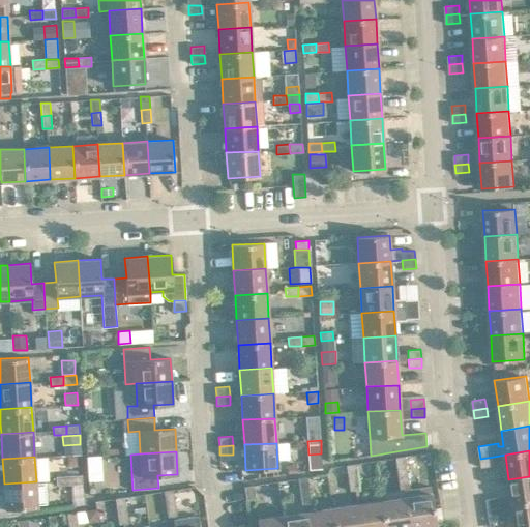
[(395,458),(398,471),(406,469),(405,457),(395,458)]
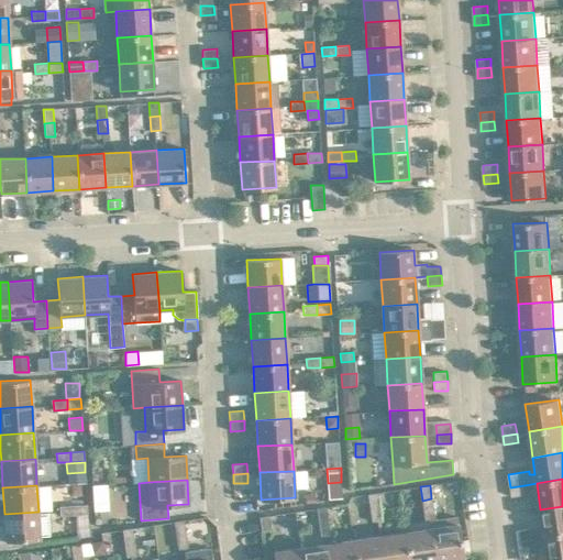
[(526,495),(525,485),(510,487),(511,497),(526,495)]
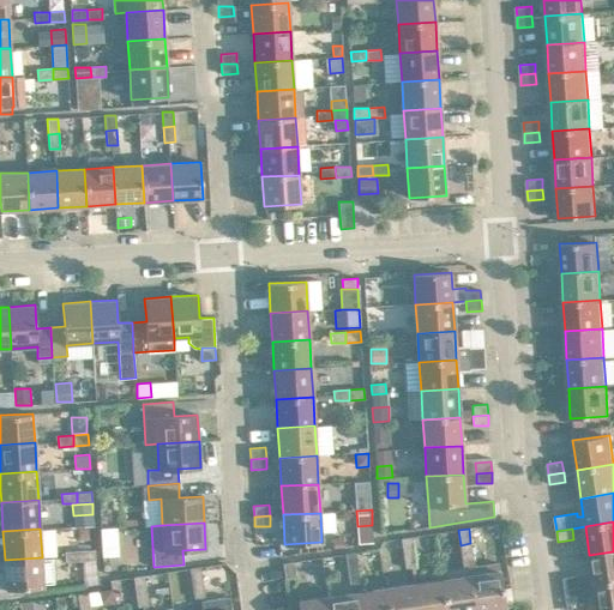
[(401,538),(403,554),(414,551),(411,537),(401,538)]
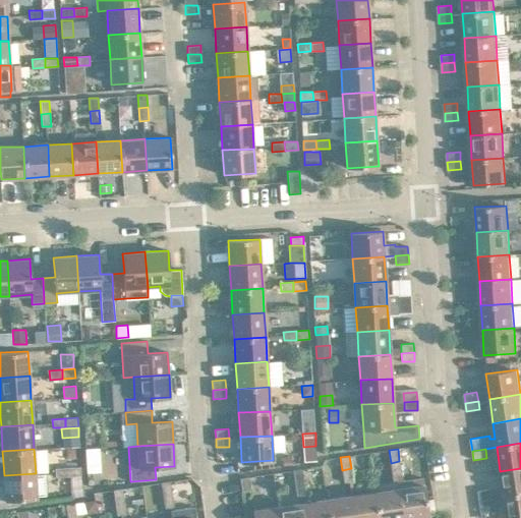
[(399,461),(391,463),(393,475),(401,474),(399,461)]
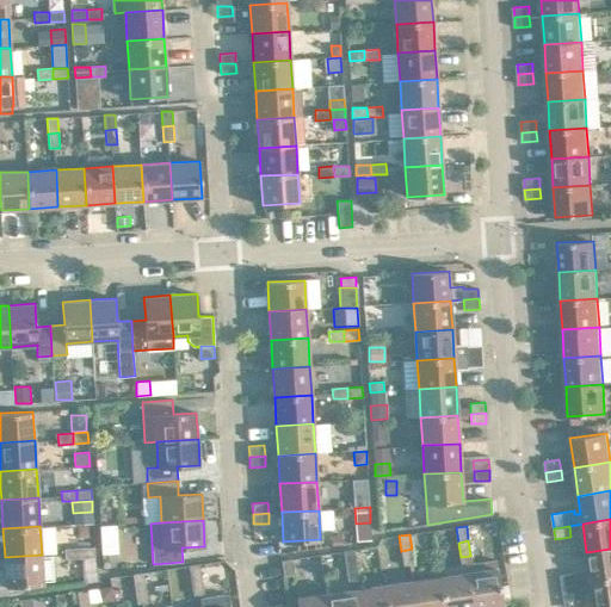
[(94,546),(80,547),(80,558),(96,557),(94,546)]
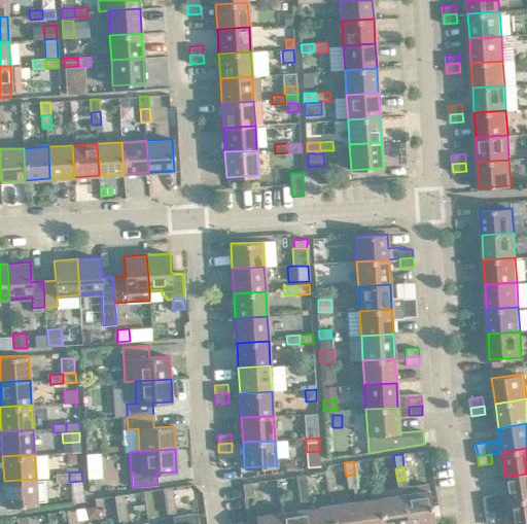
[(69,482),(69,473),(56,474),(57,483),(69,482)]
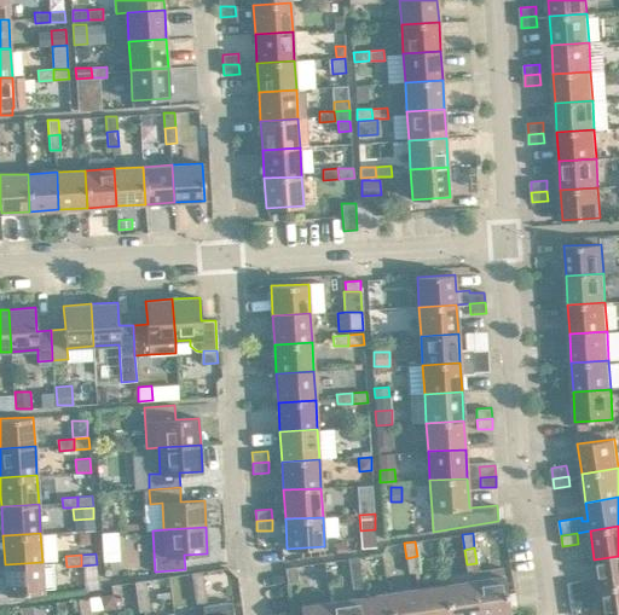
[(417,556),(406,558),(409,573),(420,572),(417,556)]
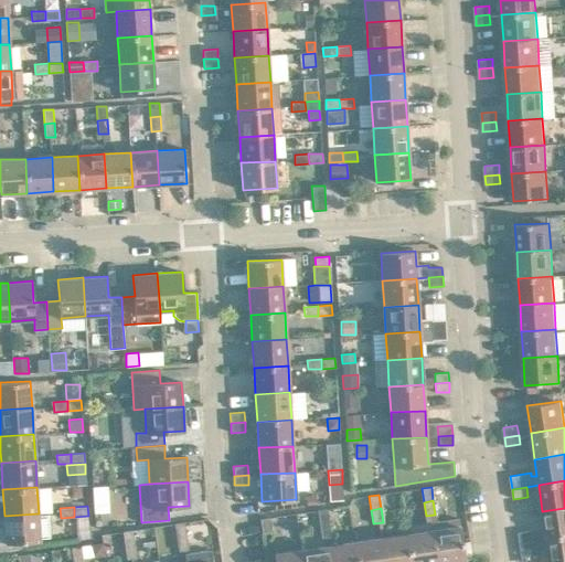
[(564,508),(542,511),(546,538),(564,534),(564,508)]
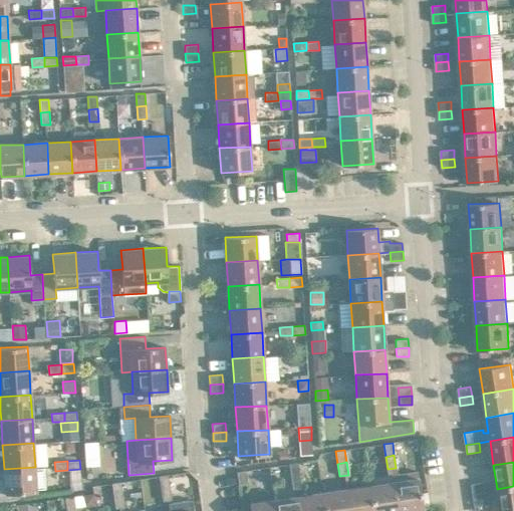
[(289,464),(291,477),(299,475),(297,463),(289,464)]
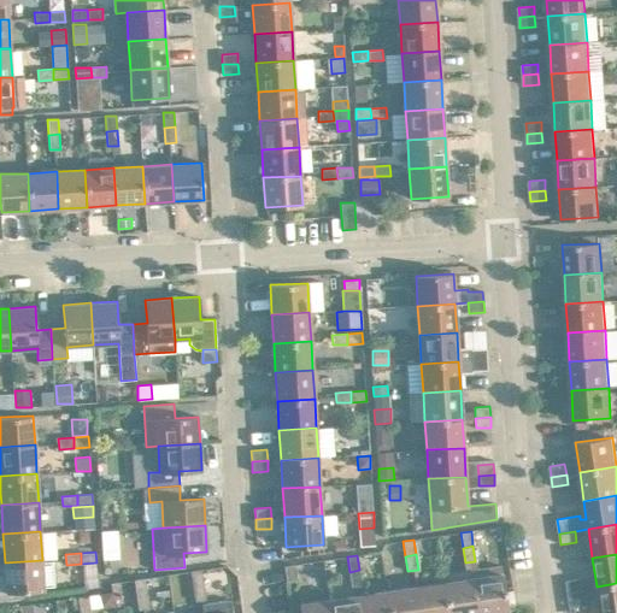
[(42,560),(5,563),(6,593),(25,591),(43,590),(42,560)]
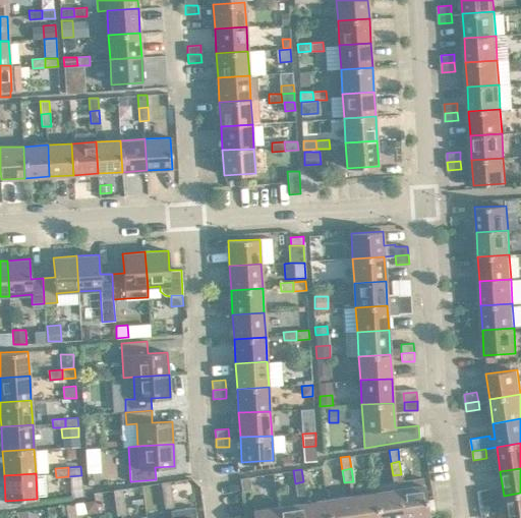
[(240,478),(242,492),(251,490),(249,477),(240,478)]
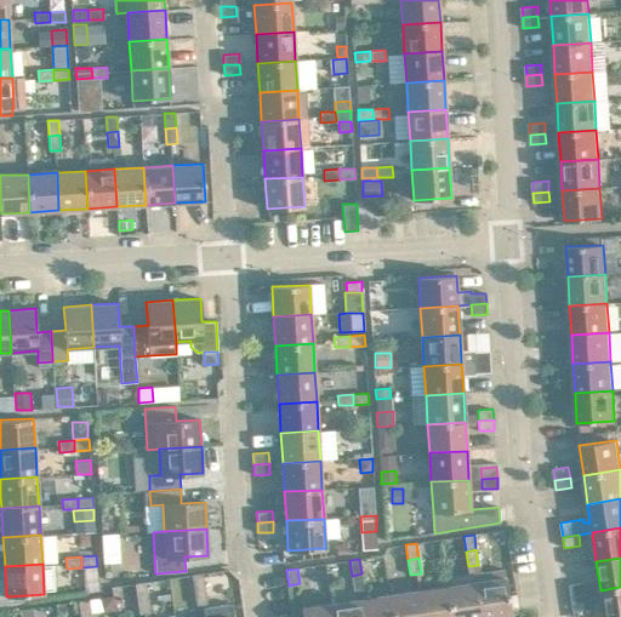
[(192,575),(194,590),(205,588),(203,573),(192,575)]
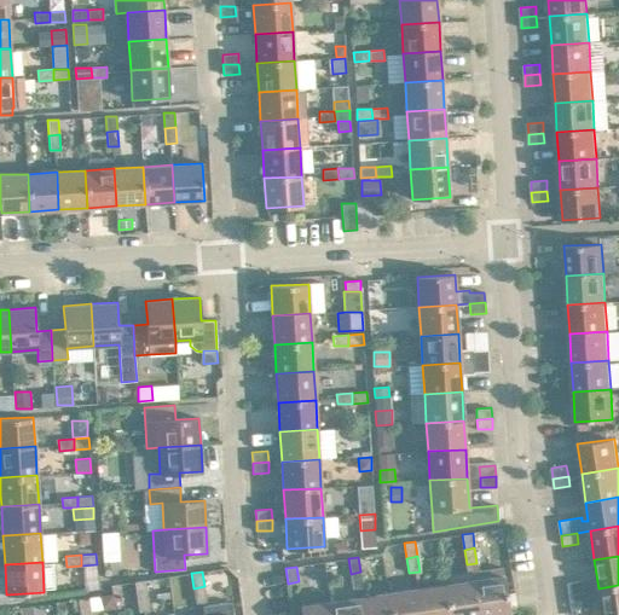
[(360,572),(351,574),(353,589),(363,587),(360,572)]
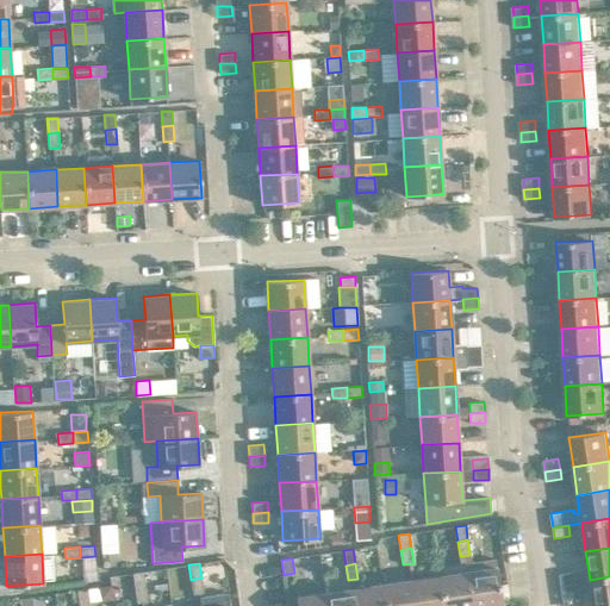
[(496,567),(467,572),(473,605),(495,605),(502,604),(496,567)]
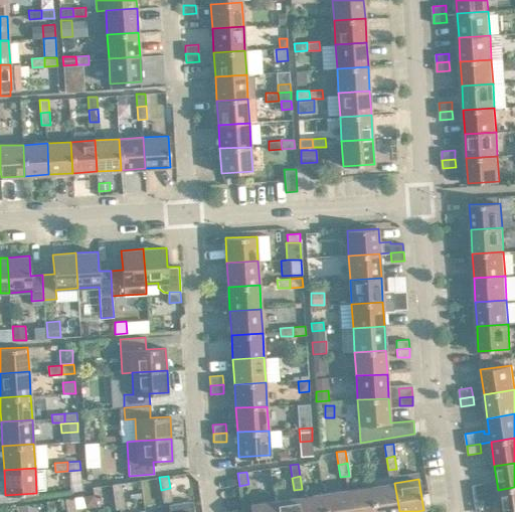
[(112,484),(114,497),(123,495),(121,483),(112,484)]
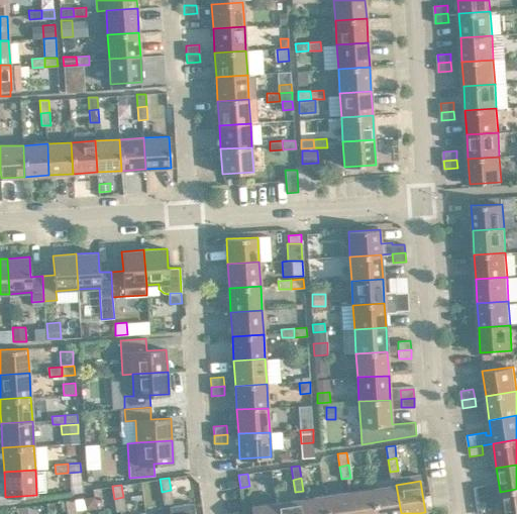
[(396,485),(372,489),(376,513),(401,513),(396,485)]
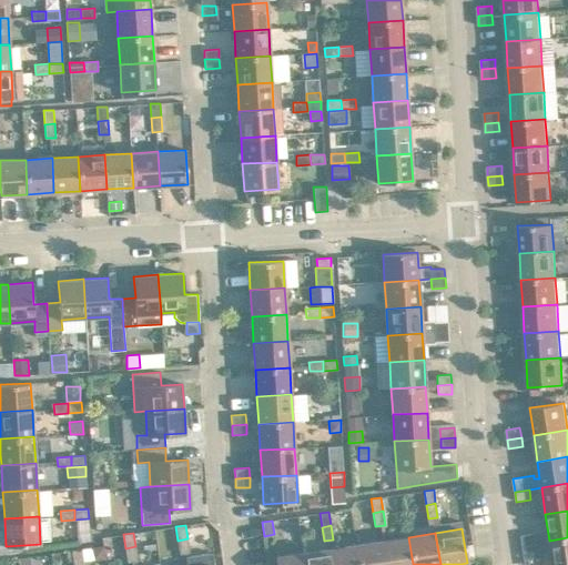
[(521,535),(523,544),(537,543),(536,533),(521,535)]
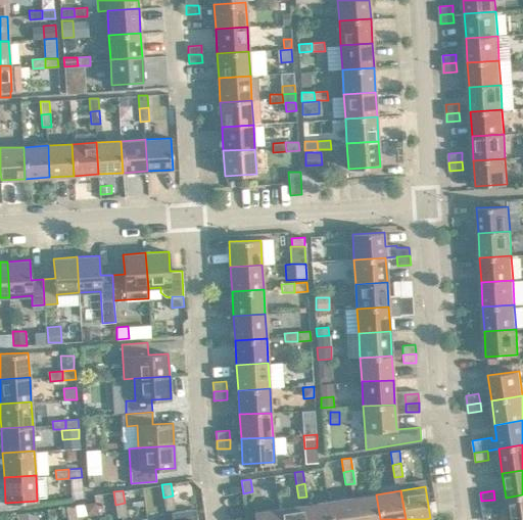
[(380,519),(376,494),(351,498),(355,519),(380,519)]
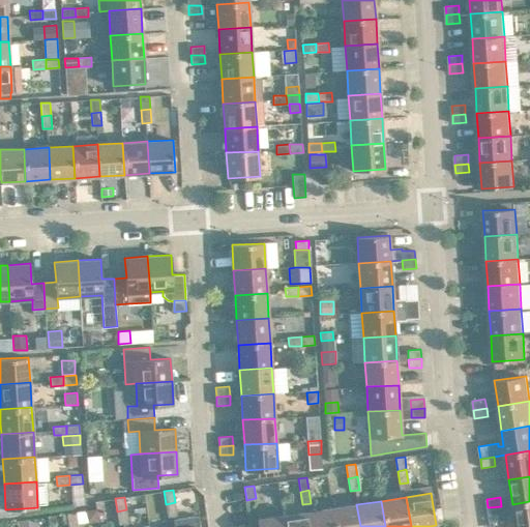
[(529,501),(512,504),(516,526),(529,526),(529,501)]
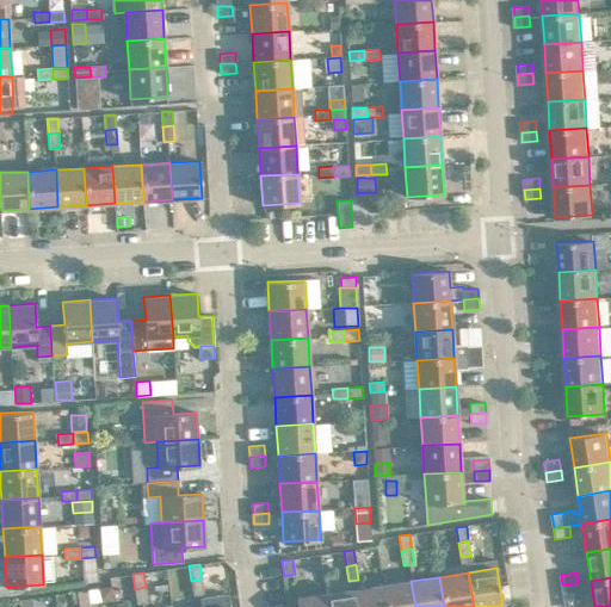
[(202,578),(191,581),(193,595),(204,594),(202,578)]
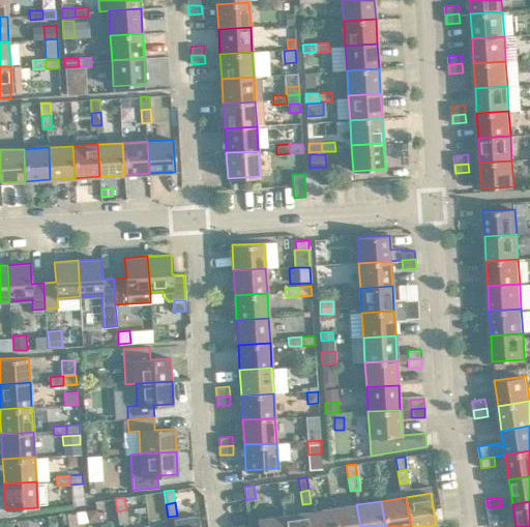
[(360,526),(356,504),(332,508),(334,526),(360,526)]
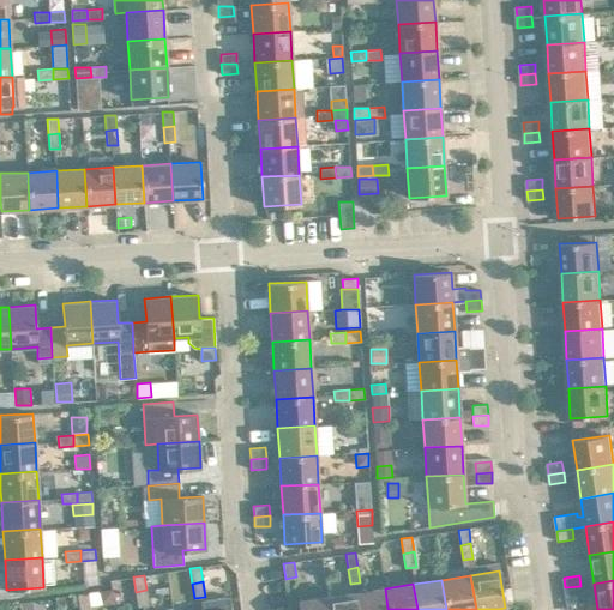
[(581,586),(565,587),(566,598),(582,596),(581,586)]
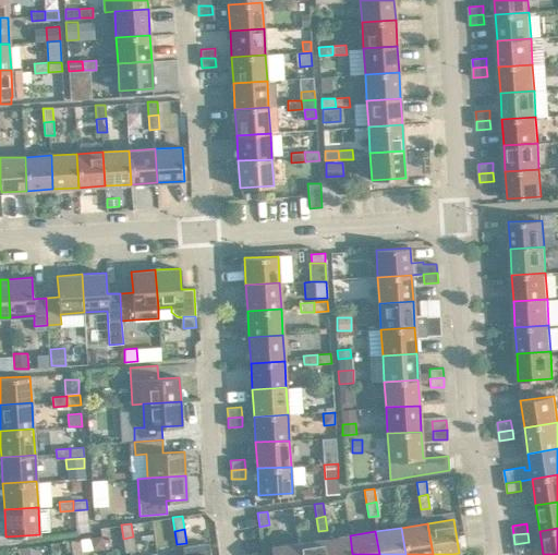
[(5,537),(0,537),(0,544),(23,541),(23,535),(5,537)]
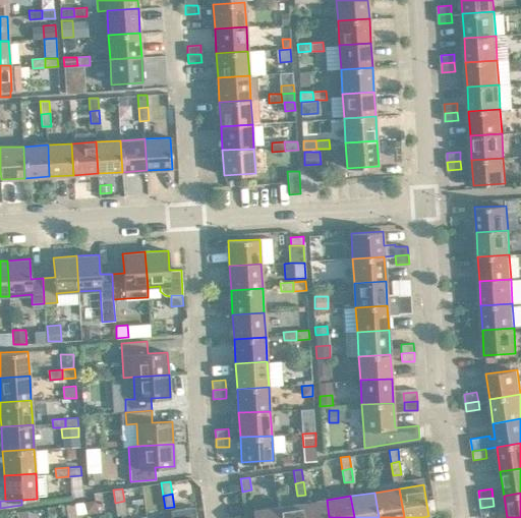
[(96,500),(85,502),(87,513),(97,511),(96,500)]
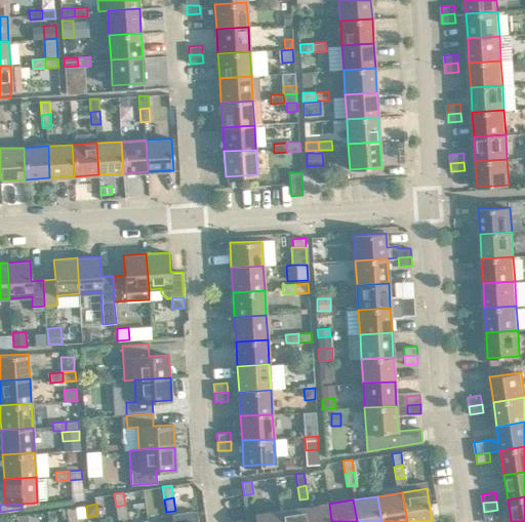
[(331,521),(329,504),(305,507),(307,521),(331,521)]
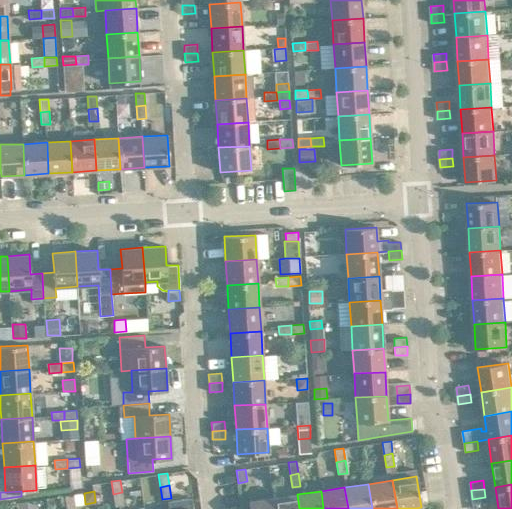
[(122,492),(113,494),(115,506),(124,505),(122,492)]
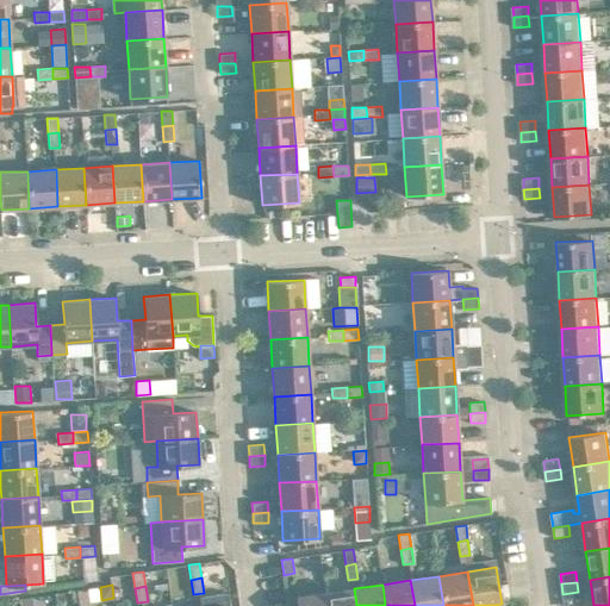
[(78,591),(80,605),(89,604),(88,588),(78,591)]
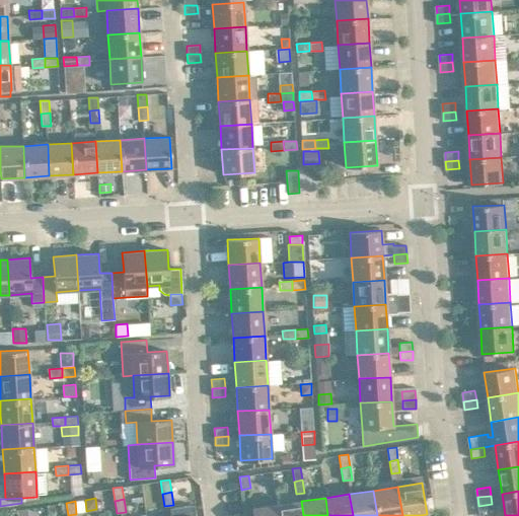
[(303,515),(301,501),(277,505),(279,515),(303,515)]
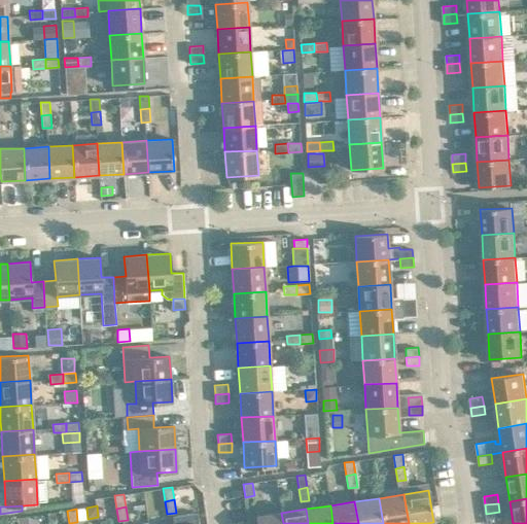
[(199,523),(197,511),(172,515),(173,523),(199,523)]
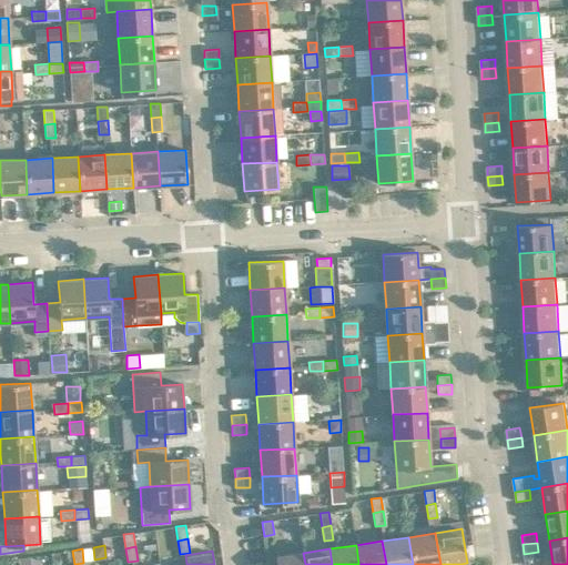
[(59,552),(50,554),(51,562),(60,561),(59,552)]
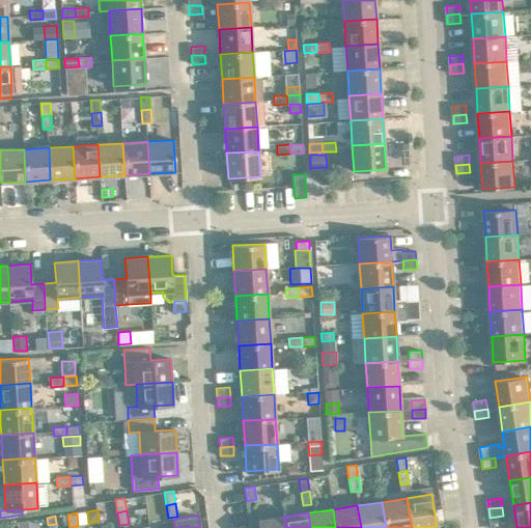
[(285,527),(283,517),(258,521),(259,527),(285,527)]
